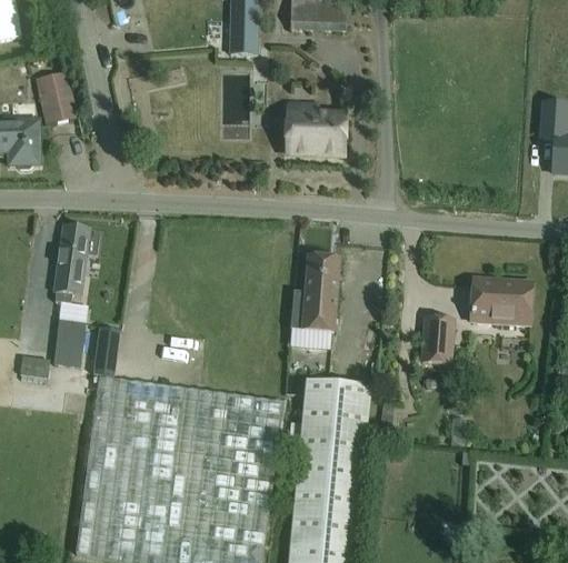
[(231,0),(230,52),(258,52),(259,0),(231,0)]
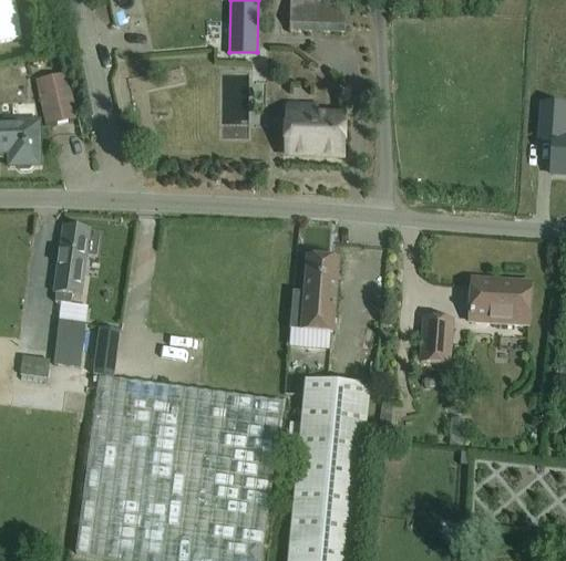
[(290,0),(289,27),(345,29),(346,0),(290,0)]
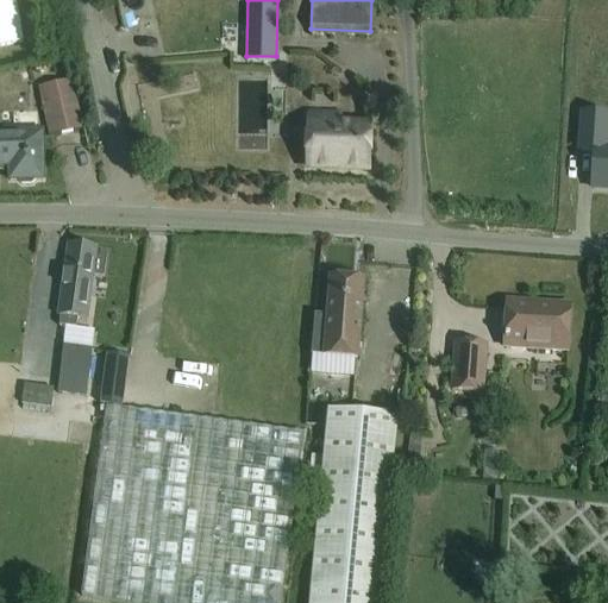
[(73,74),(38,81),(50,132),(83,124),(73,74)]
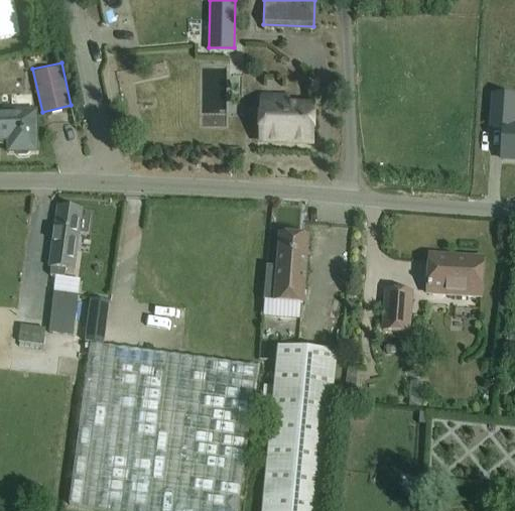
[(263,91),(263,103),(262,138),(310,139),(311,104),(288,103),(288,91),(263,91)]
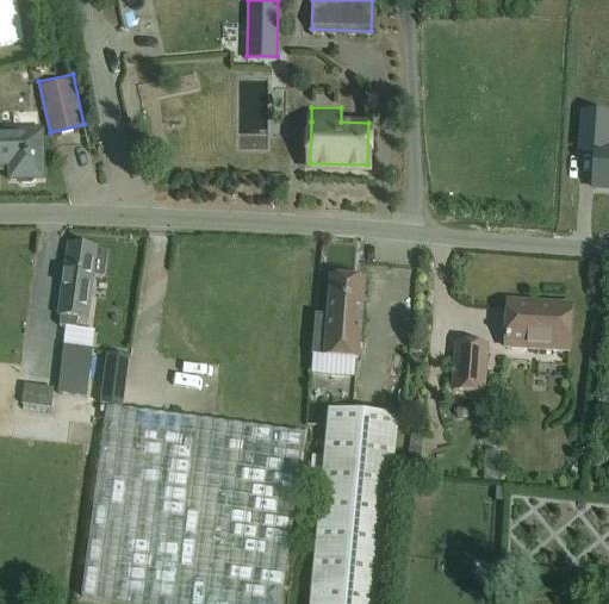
[(583,110),(583,122),(582,145),(596,145),(594,184),(608,184),(608,143),(607,143),(608,111),(583,110)]
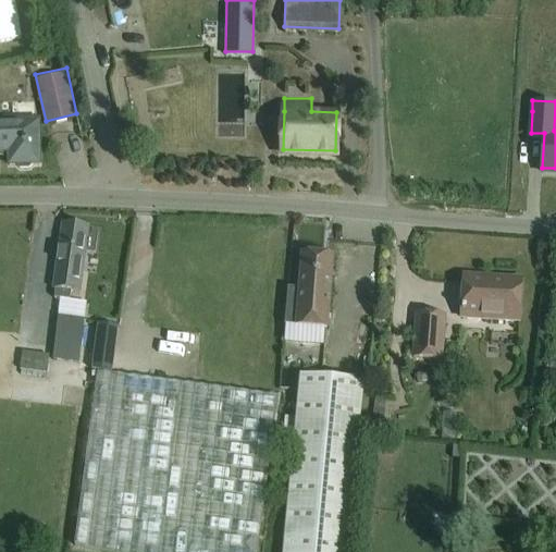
[(39,160),(38,138),(38,117),(0,117),(0,147),(9,148),(9,160),(39,160)]
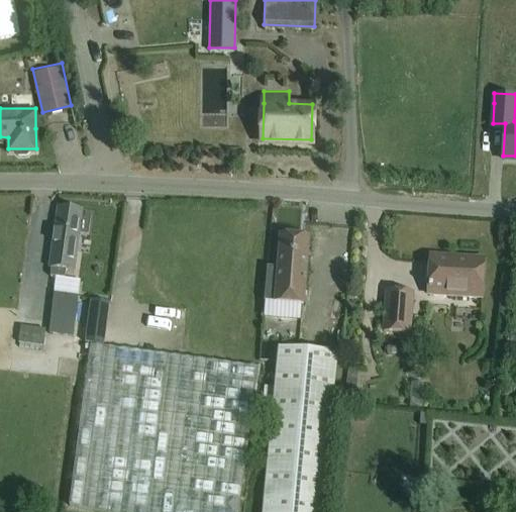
[(123,119),(113,122),(117,135),(127,131),(123,119)]
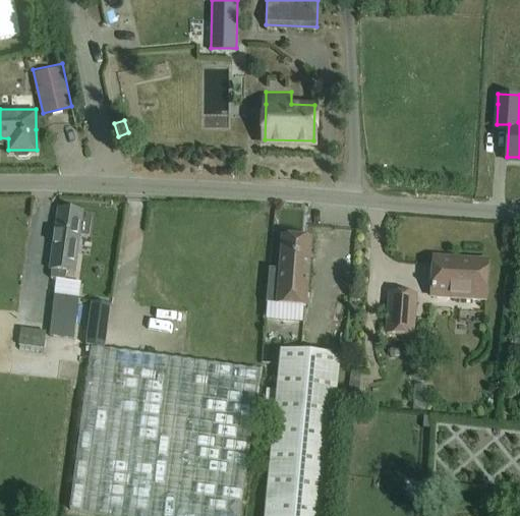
[(91,212),(82,211),(82,209),(58,205),(49,267),(51,267),(50,276),(65,278),(66,269),(73,271),(79,231),(88,233),(91,212)]
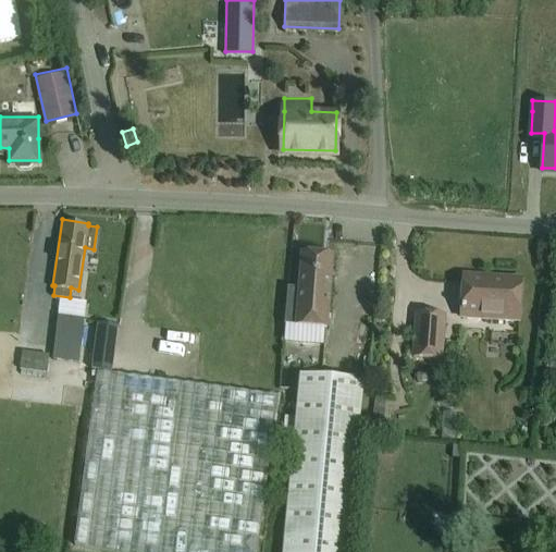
[(291,283),(287,321),(326,324),(326,310),(330,276),(332,254),(304,252),(301,273),(300,284),(291,283)]
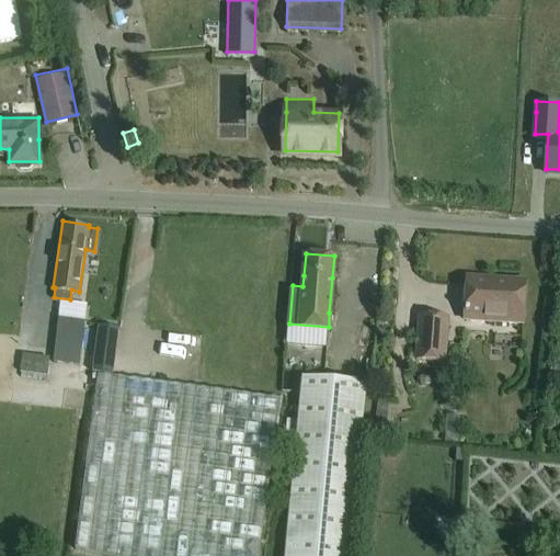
[(491,283),(467,281),(466,303),(466,316),(522,319),(525,276),(492,274),(491,283)]
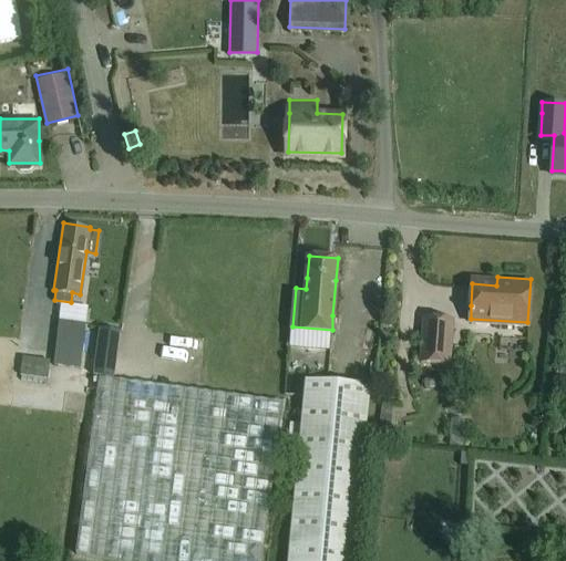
[(112,303),(110,350),(130,351),(132,303),(112,303)]
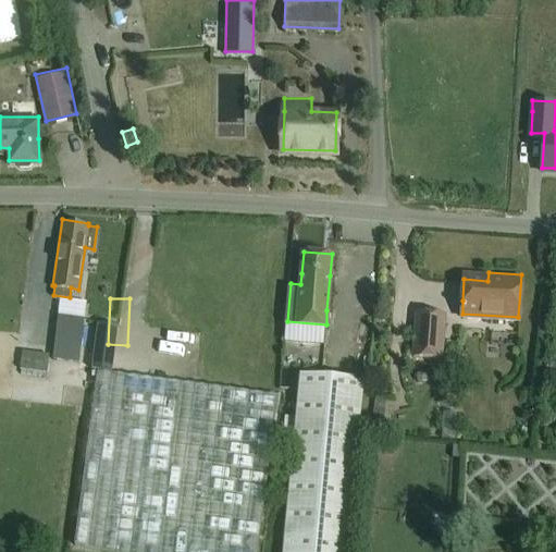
[(416,308),(412,354),(441,356),(444,310),(416,308)]
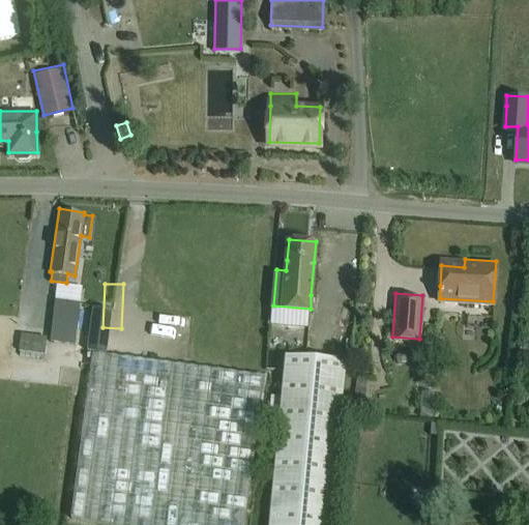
[(53,297),(50,338),(76,340),(79,299),(53,297)]
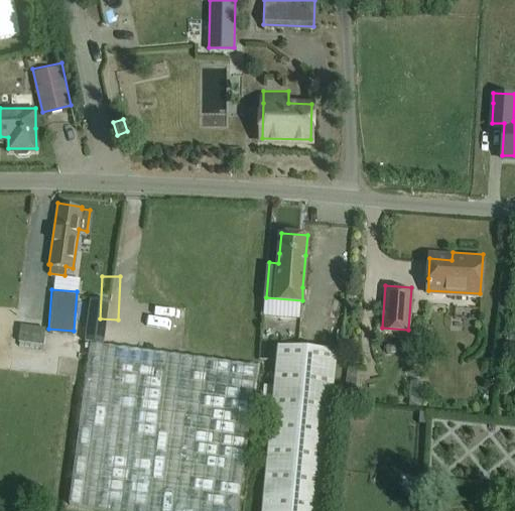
[(20,324),(17,342),(42,345),(44,327),(20,324)]
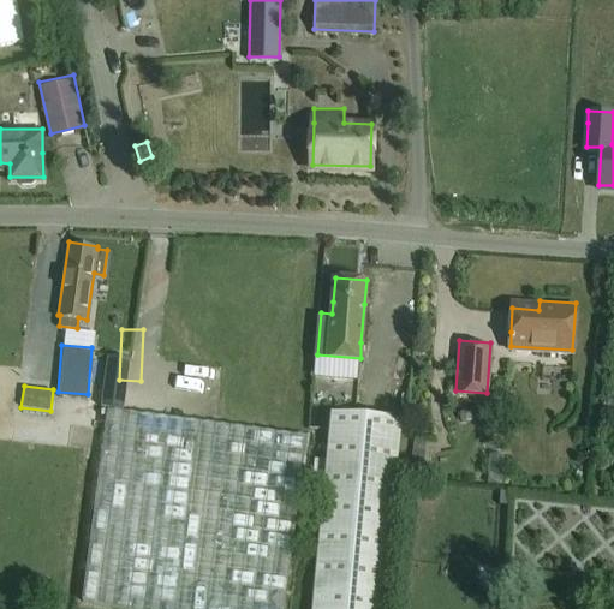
[(281,608),(305,433),(106,406),(81,596),(143,608),(281,608)]
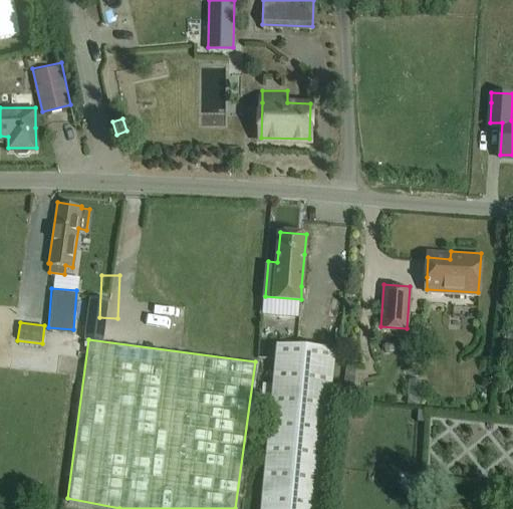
[(277,341),(260,508),(318,508),(334,347),(277,341)]
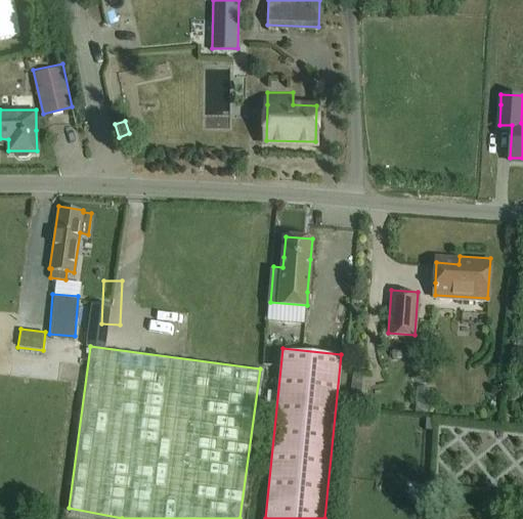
[(359,405),(362,372),(351,372),(349,404),(359,405)]
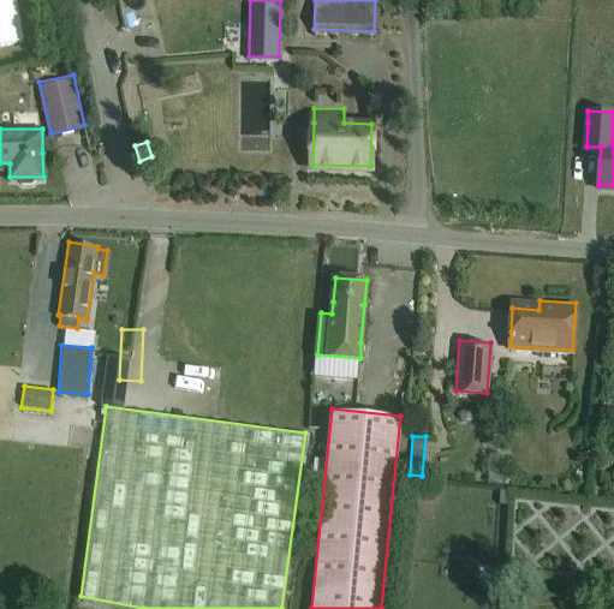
[(504,452),(489,449),(486,478),(501,479),(504,452)]
